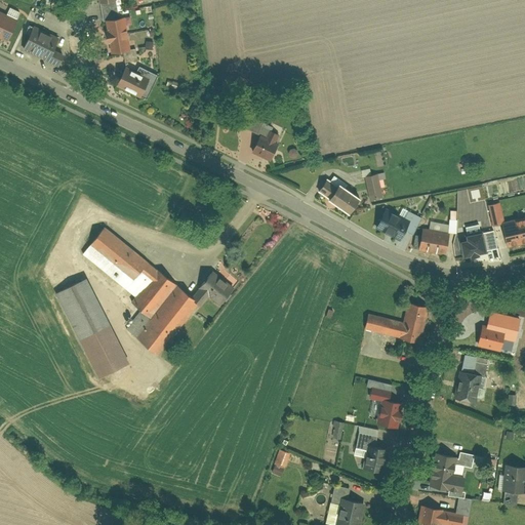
[(0,11),(0,39),(7,43),(17,19),(0,11)]
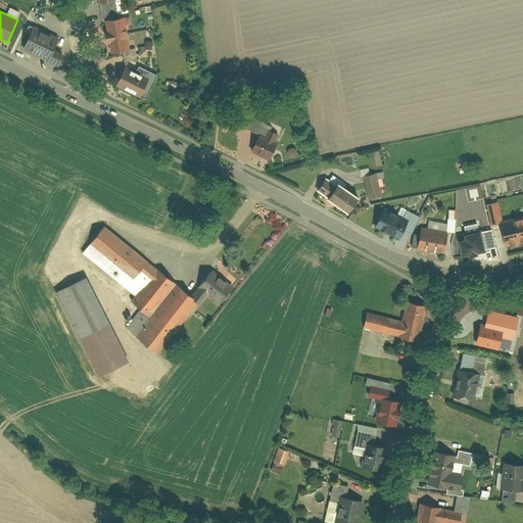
[(124,17),(103,20),(106,37),(127,34),(124,17)]
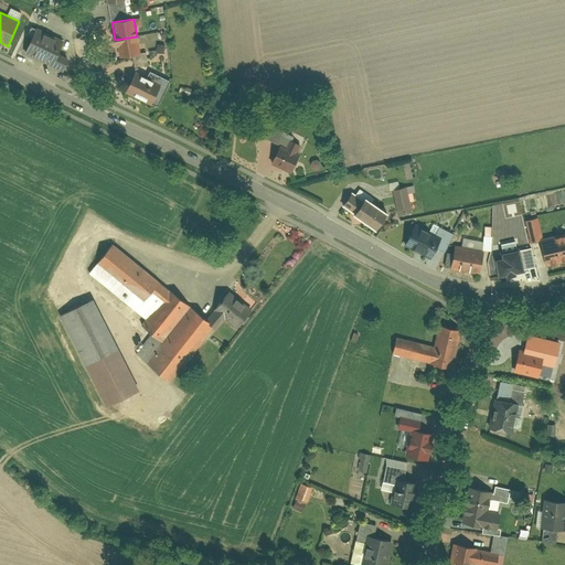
[(36,29),(25,54),(53,66),(64,42),(36,29)]
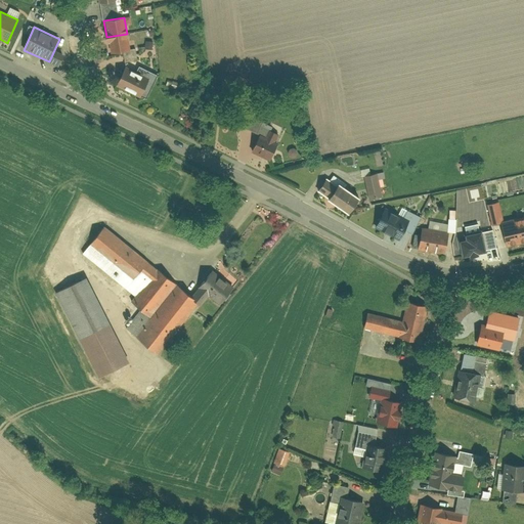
[(127,34),(106,37),(110,53),(129,50),(127,34)]
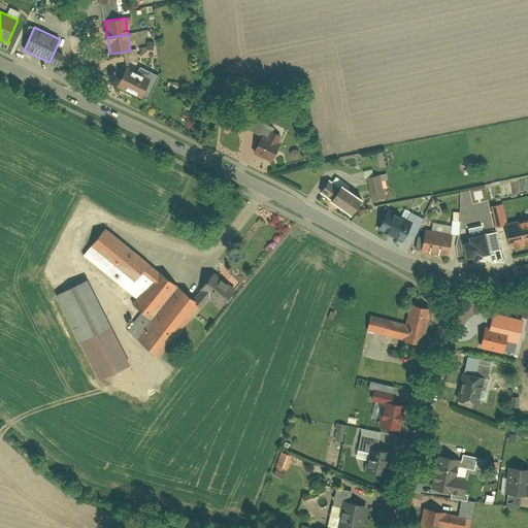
[(126,66),(116,87),(145,100),(158,74),(139,65),(136,70),(126,66)]
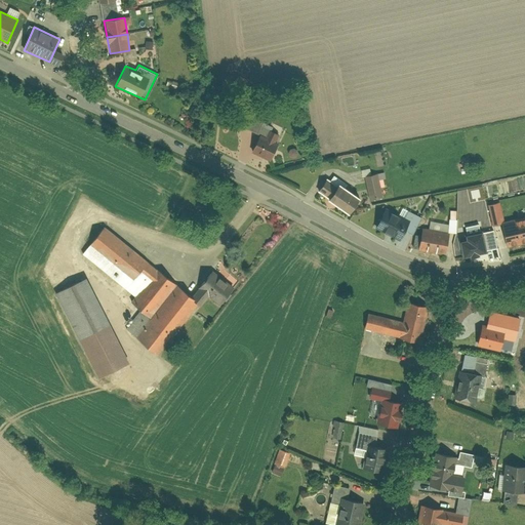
[(285,130),(266,121),(251,151),(271,160),(285,130)]
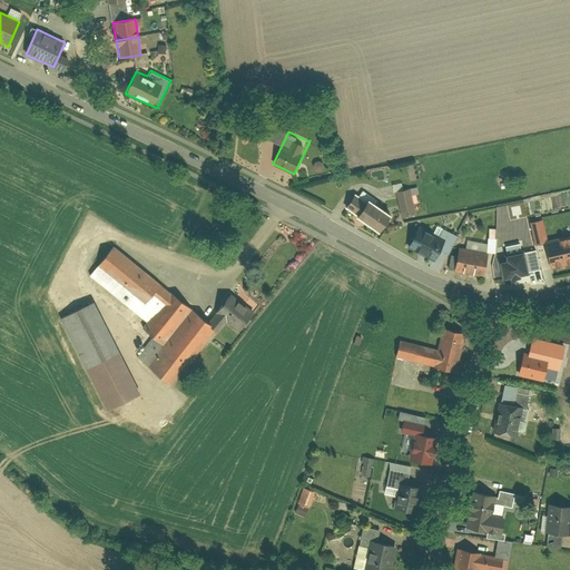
[(400,216),(416,213),(412,195),(419,194),(418,186),(400,189),(399,184),(393,185),(400,216)]
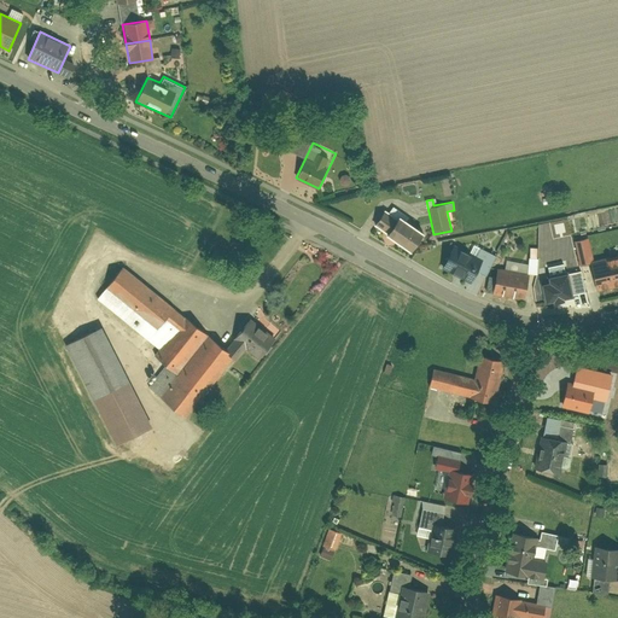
[(369,203),(360,217),(397,243),(410,223),(385,205),(382,211),(369,203)]
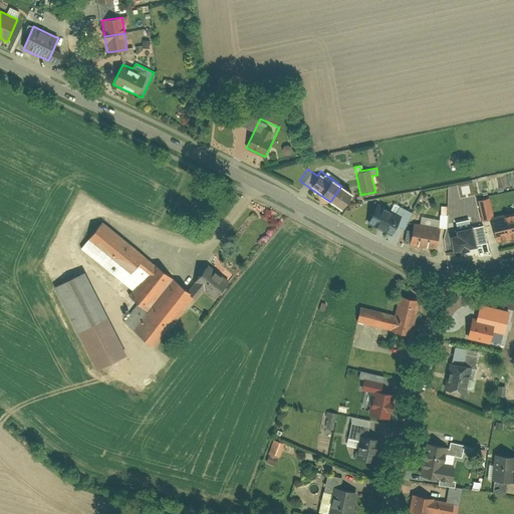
[(467,189),(455,198),(458,202),(470,193),(467,189)]
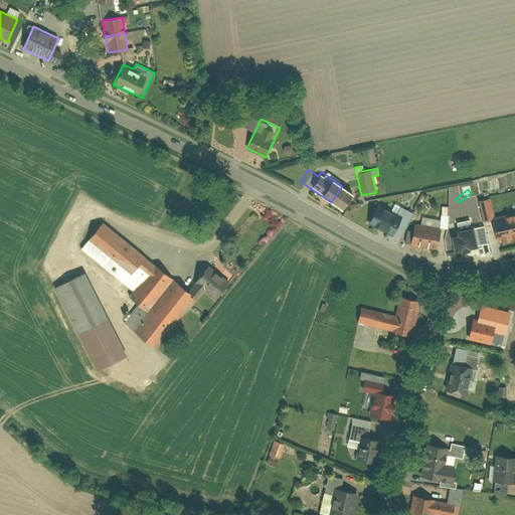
[(471,193),(460,203),(465,209),(477,198),(471,193)]
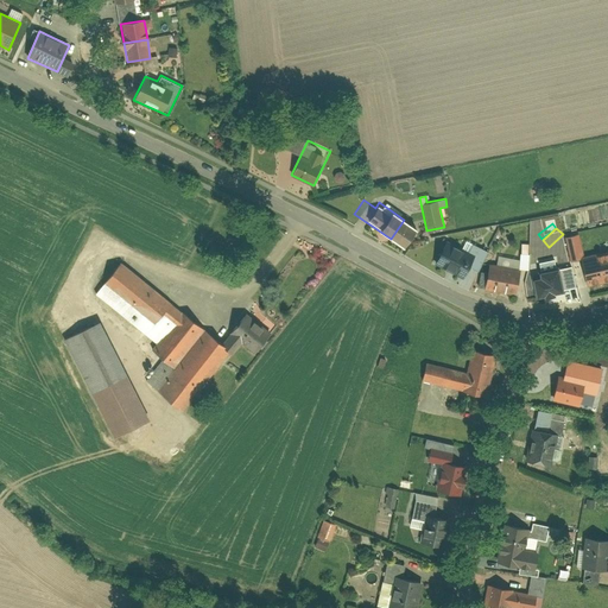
[(432,265),(461,279),(472,255),(443,242),(432,265)]
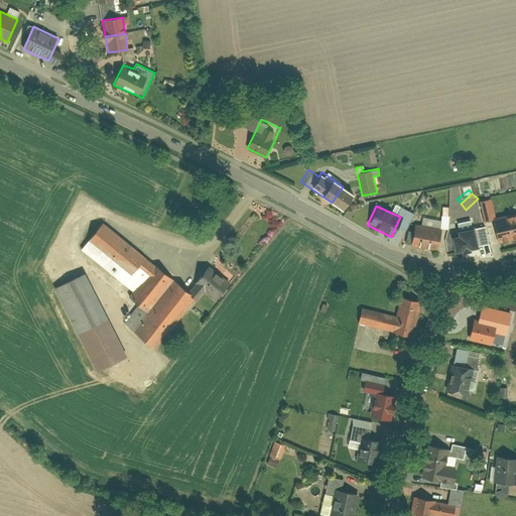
[(515,212),(493,218),(499,244),(515,240),(515,212)]
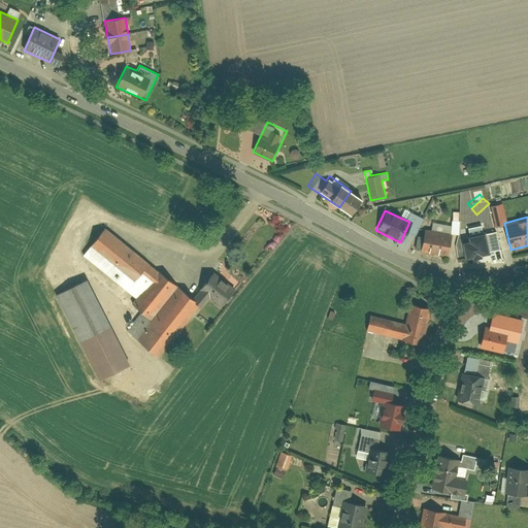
[(195,300),(185,293),(96,221),(74,248),(129,292),(125,296),(135,304),(120,324),(154,351),(195,300)]
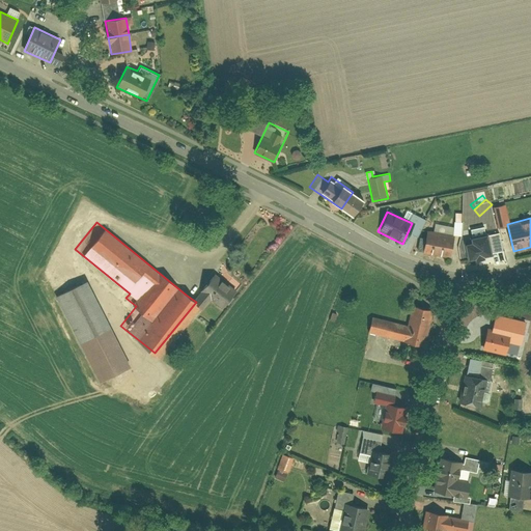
[(455,233),(429,224),(421,246),(448,255),(455,233)]
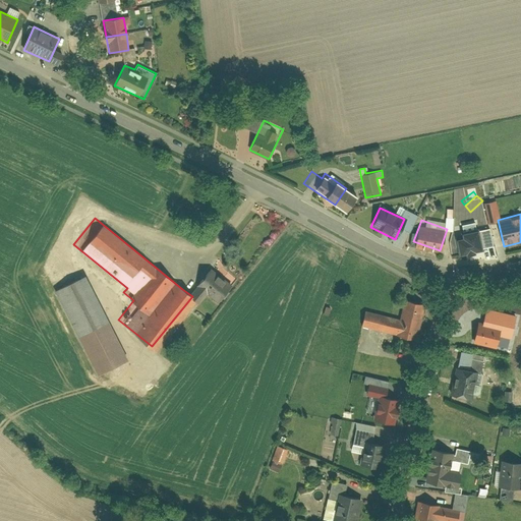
[(488,229),(479,231),(475,222),(462,225),(464,236),(455,238),(457,254),(482,251),(493,246),(488,229)]
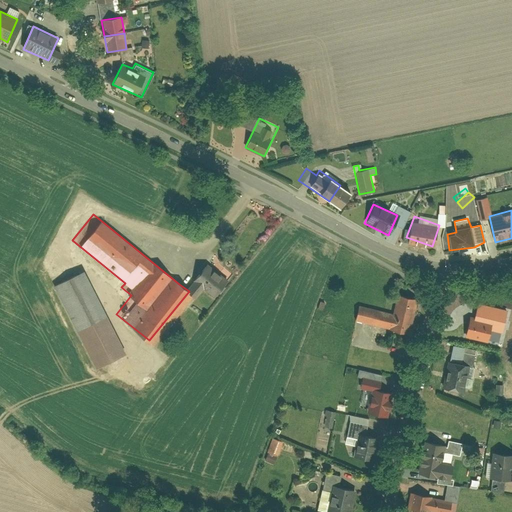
[(179,284),(189,291),(196,282),(209,292),(223,274),(200,257),(179,284)]
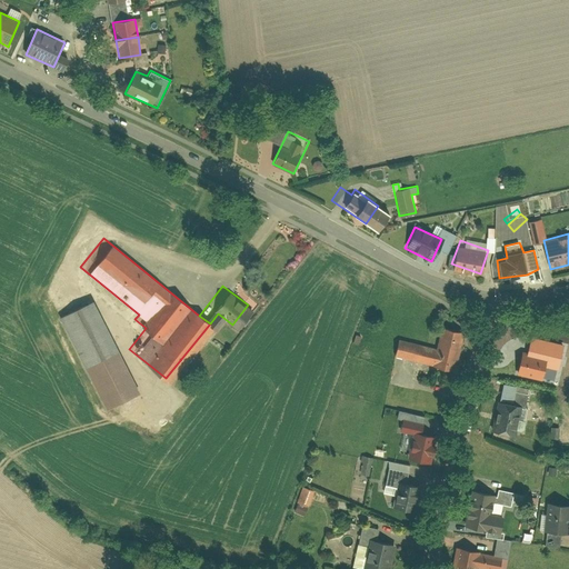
[(85,293),(51,310),(99,403),(132,387),(85,293)]
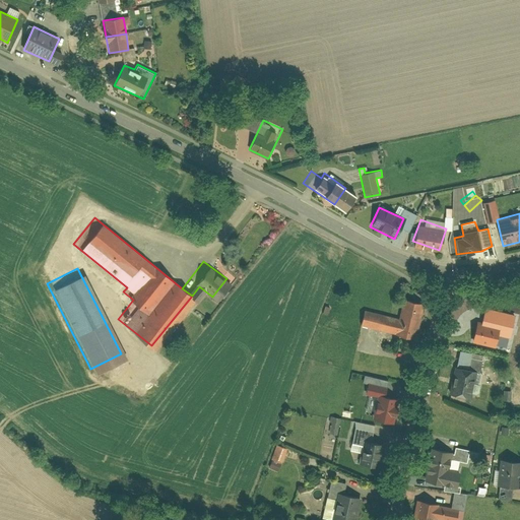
[(397,318),(362,310),(359,327),(414,339),(423,304),(401,299),(397,318)]
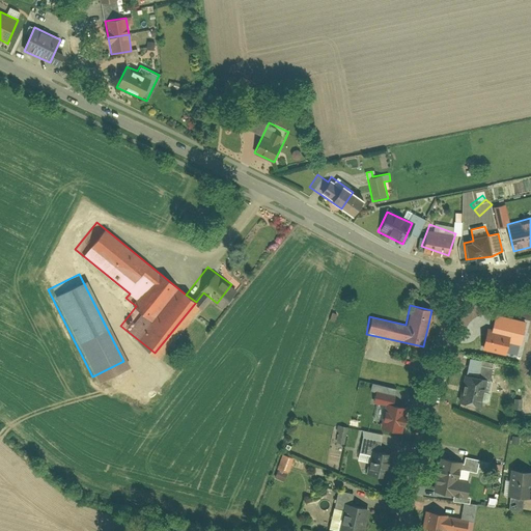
[(526,320),(496,314),(488,350),(519,356),(526,320)]
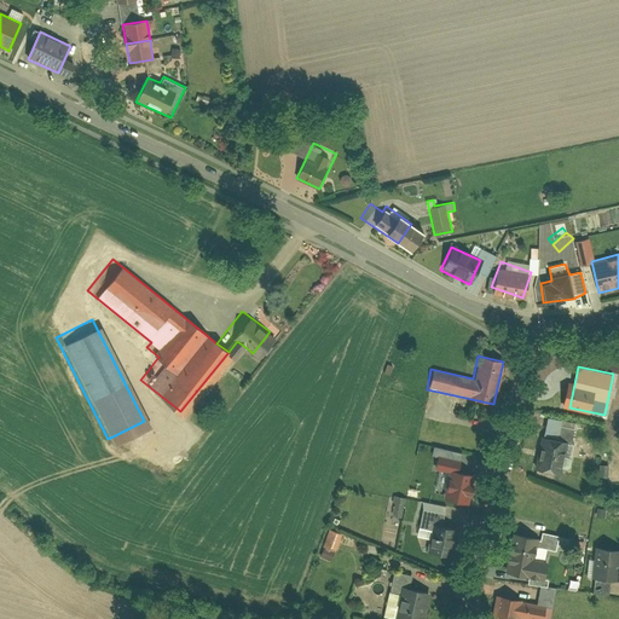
[(537,468),(562,473),(570,439),(544,433),(537,468)]
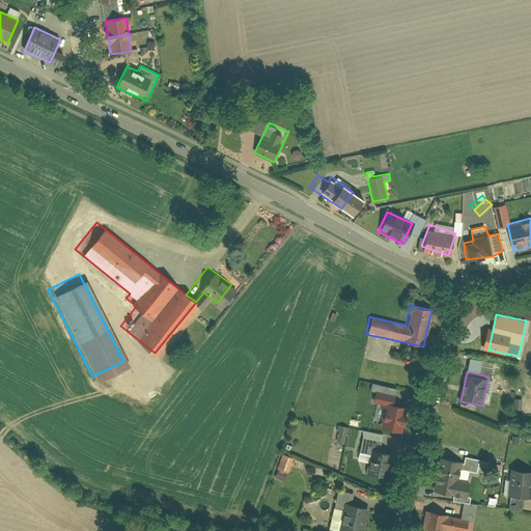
[(406,409),(387,403),(381,427),(400,432),(406,409)]
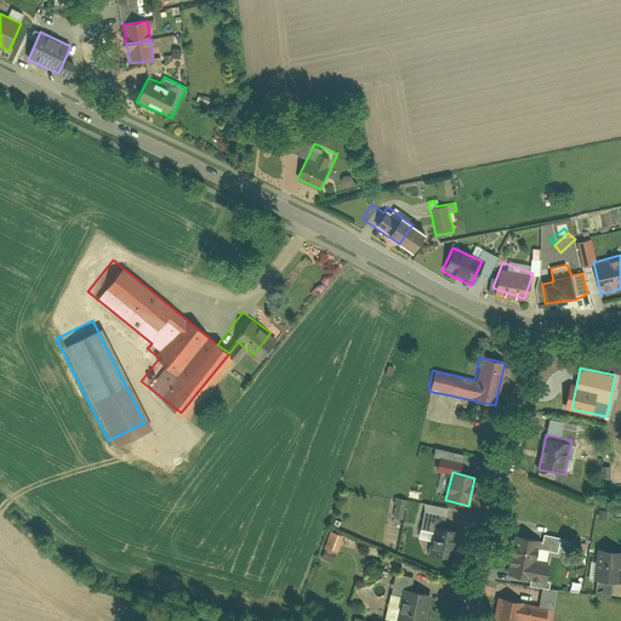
[(393,517),(403,518),(405,499),(396,497),(393,517)]
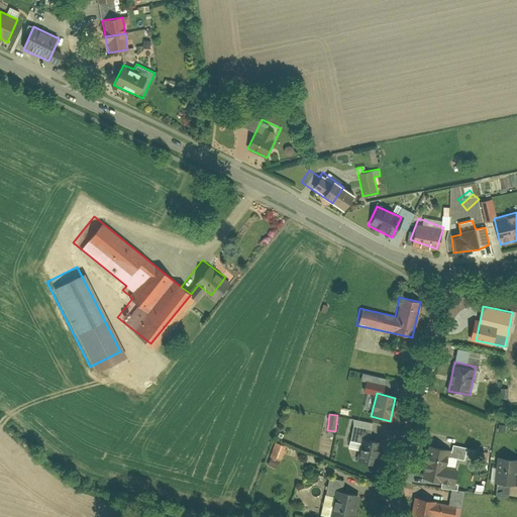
[(359,436),(355,459),(378,463),(383,440),(359,436)]
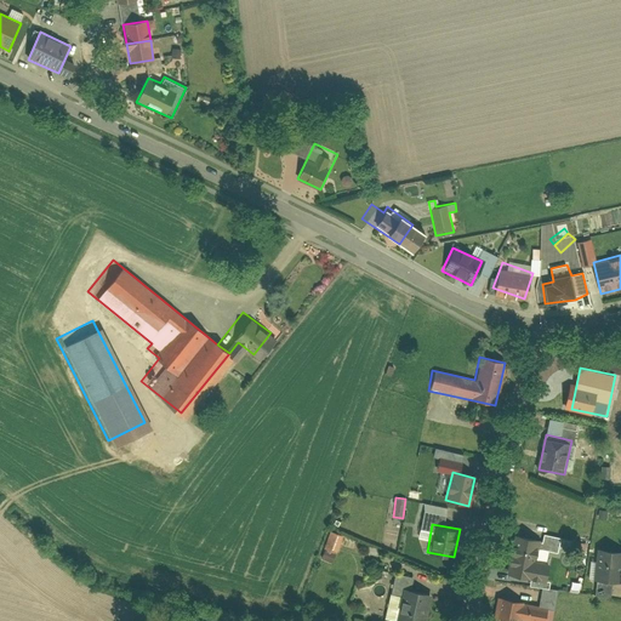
[(330,531),(320,559),(334,563),(343,536),(330,531)]
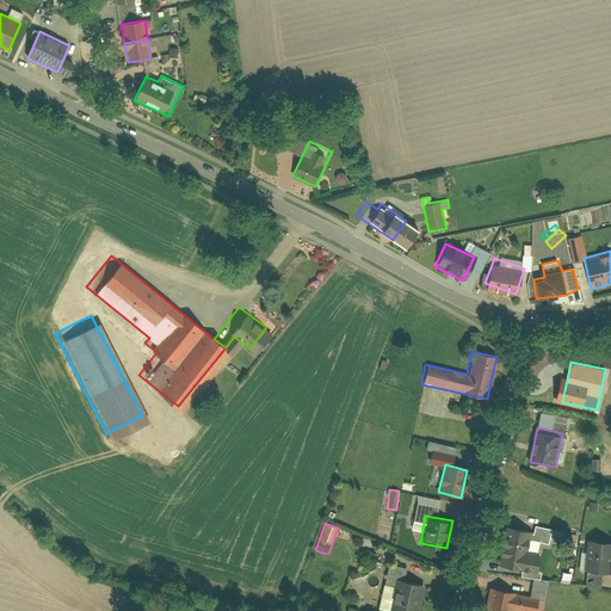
[(532,529),(506,523),(501,550),(528,555),(532,529)]
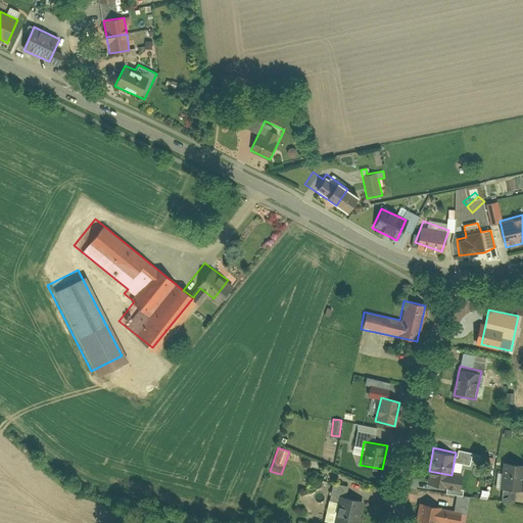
[(522,464),(502,462),(498,487),(522,490),(522,484),(522,464)]
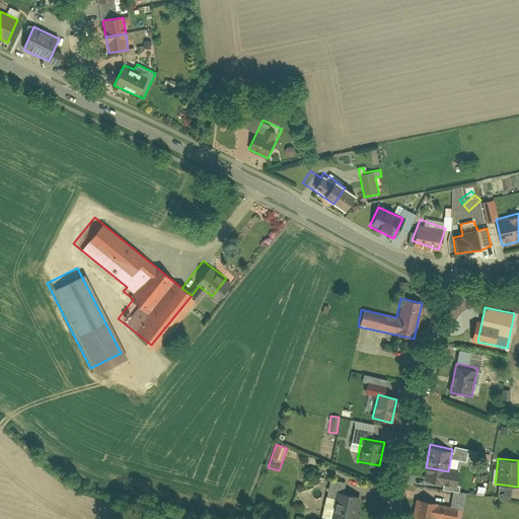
[(448,471),(426,467),(423,478),(457,486),(459,473),(448,471)]
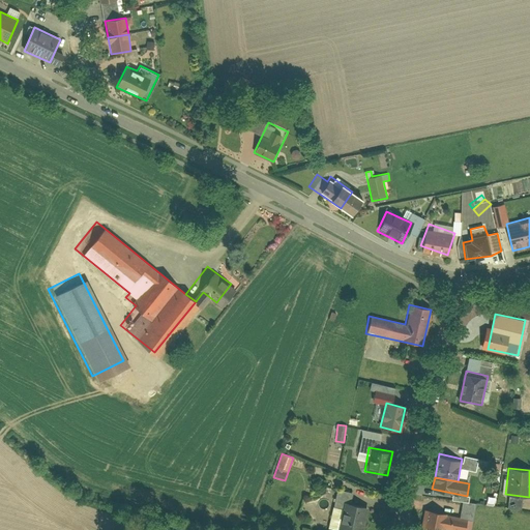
[(344,501),(336,529),(339,529),(363,529),(370,507),(344,501)]
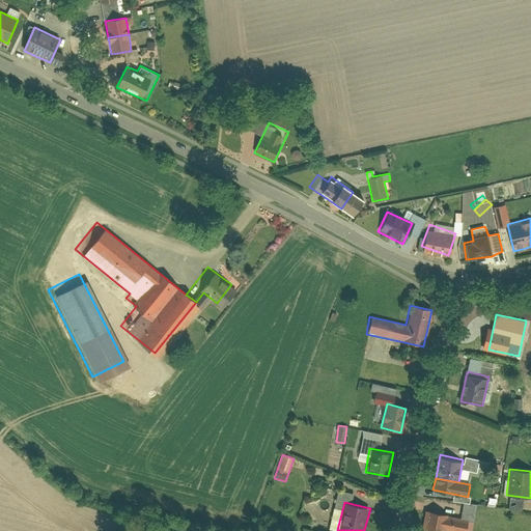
[(426,510),(421,530),(446,530),(447,530),(450,515),(426,510)]
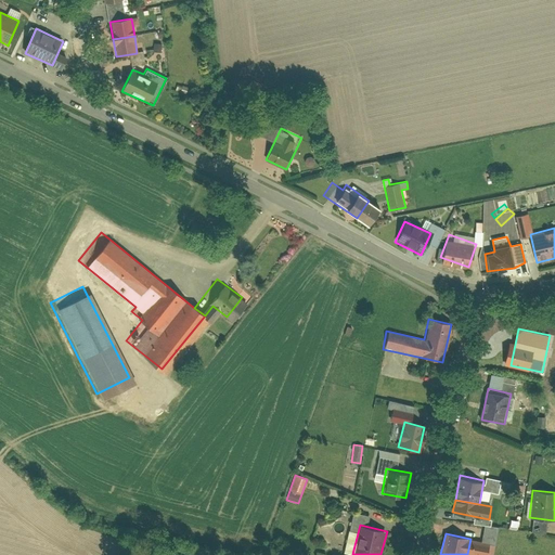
[(488,554),(491,543),(470,539),(467,554),(469,554),(488,554)]
